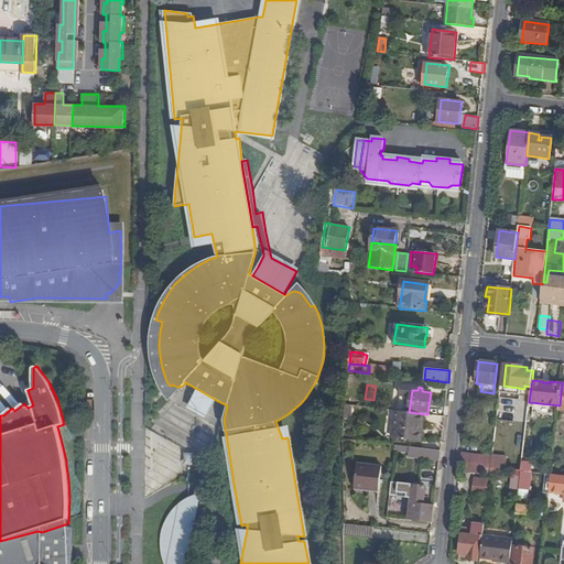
[(216,400),(197,389),(187,408),(206,418),(216,400)]
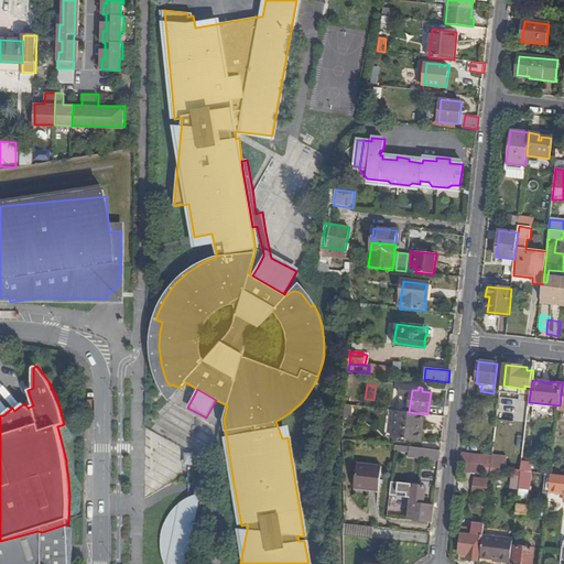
[(409,412),(397,411),(393,437),(418,441),(420,423),(423,423),(424,414),(409,412)]
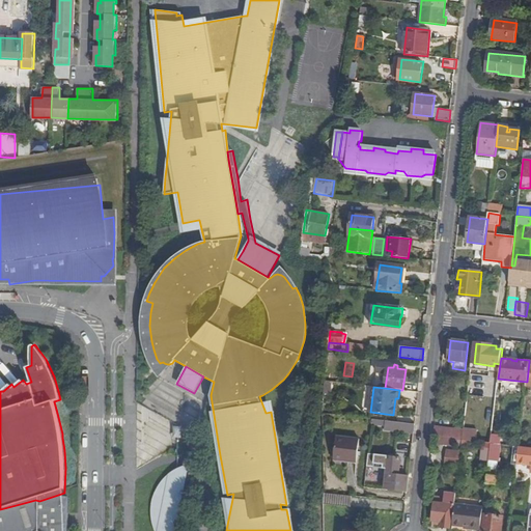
[(474,411),(466,410),(465,425),(472,425),(474,411)]
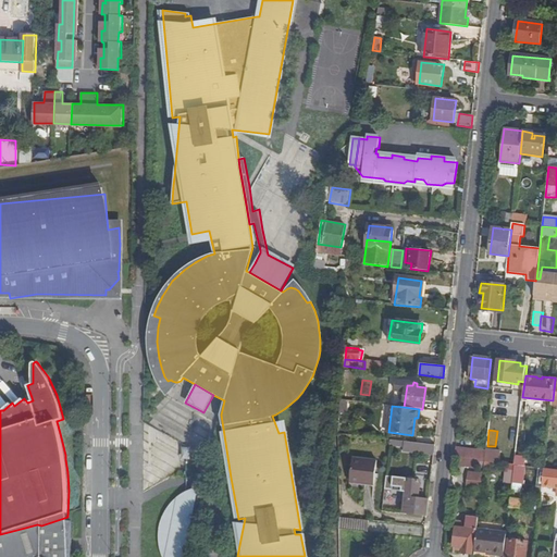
[(404,447),(404,450),(434,455),(435,445),(405,442),(404,447)]
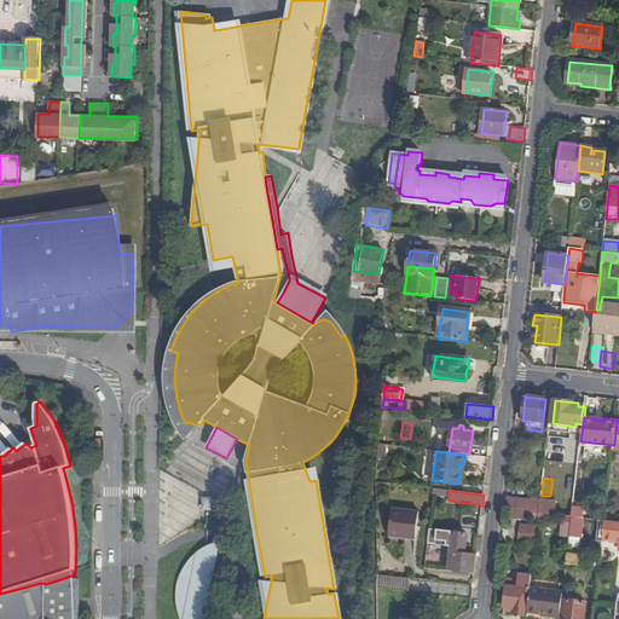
[(550,496),(542,496),(541,502),(539,513),(548,514),(550,496)]
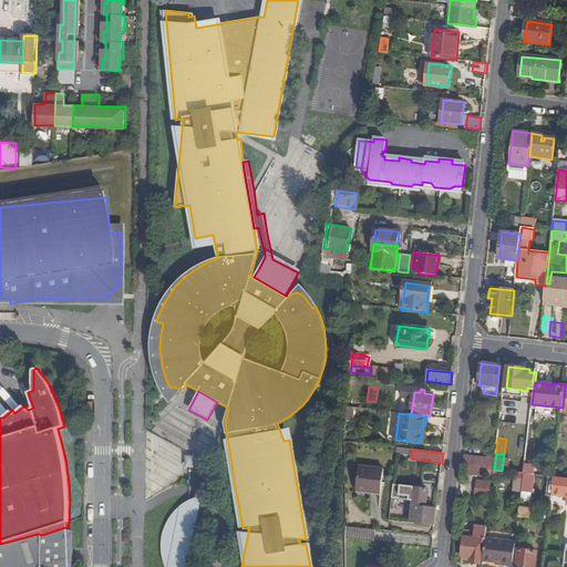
[(495,460),(465,455),(463,466),(494,470),(495,460)]
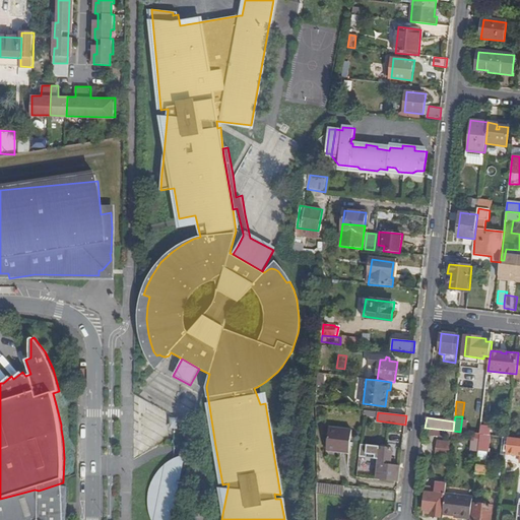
[(327,451),(349,454),(352,430),(330,428),(327,451)]
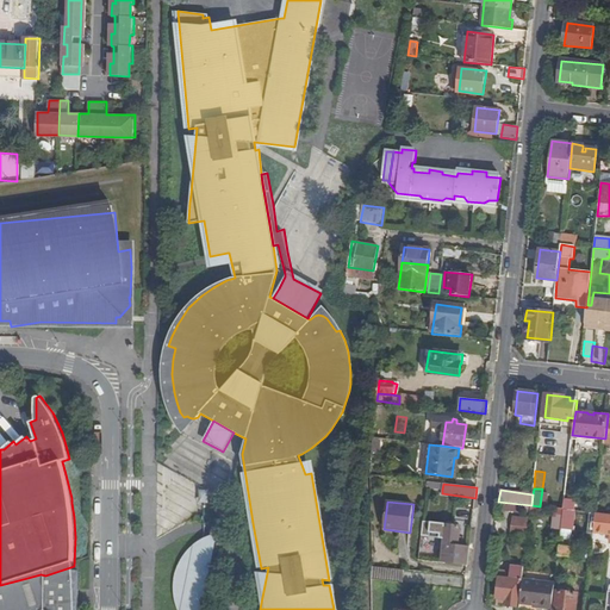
[(561,529),(564,510),(555,509),(553,529),(561,529)]
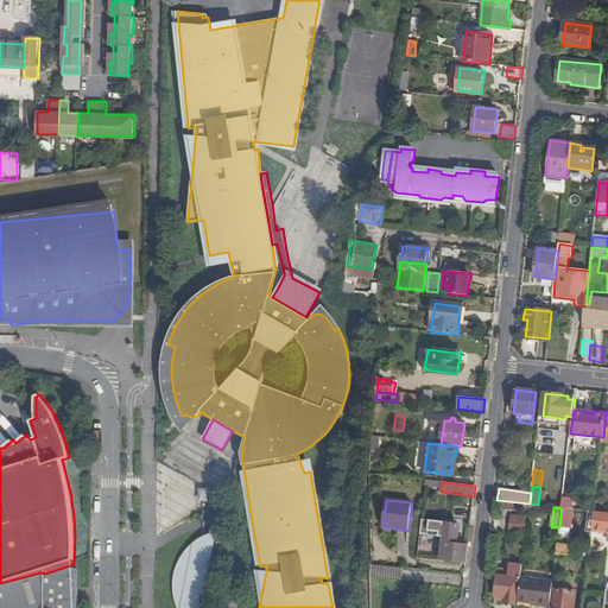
[(607,531),(607,513),(594,512),(588,511),(586,530),(584,536),(591,537),(593,530),(607,531)]
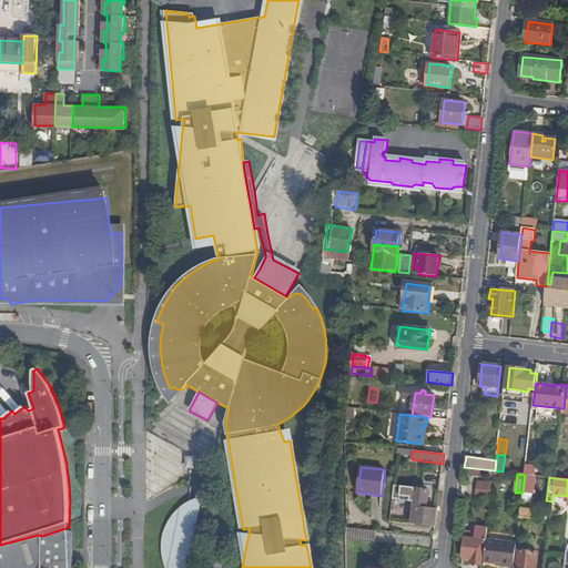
[(493,484),(479,483),(477,497),(492,498),(493,484)]
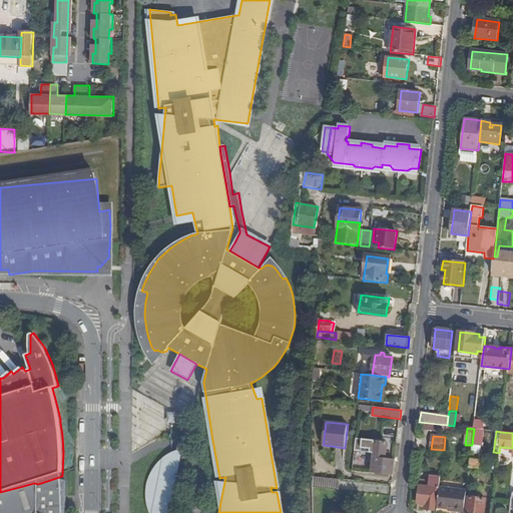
[(372,473),(393,475),(395,461),(385,460),(387,443),(375,442),(372,473)]
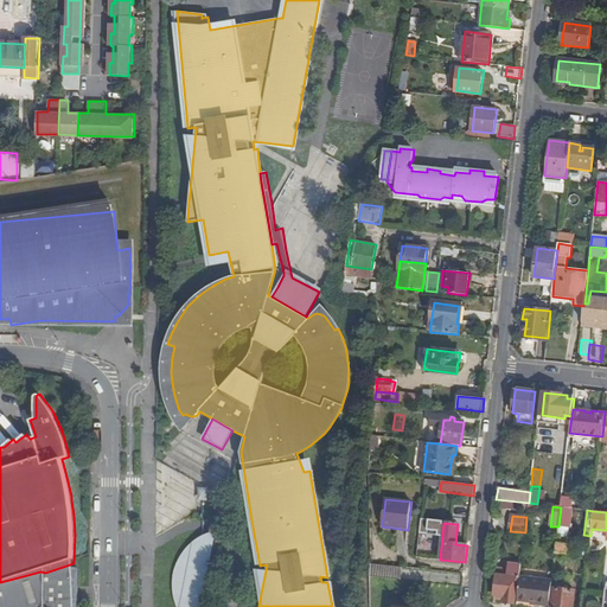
[(567,555),(569,528),(558,526),(556,554),(567,555)]
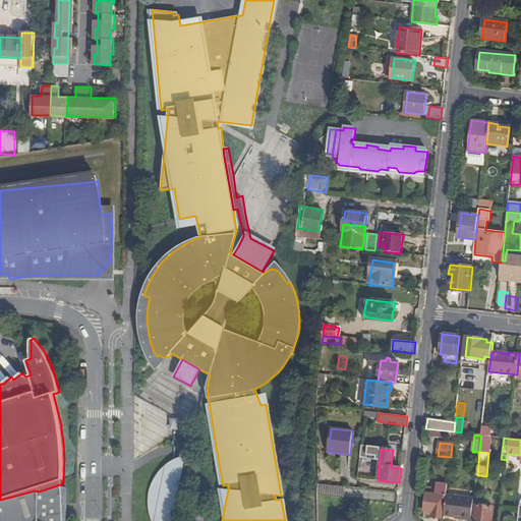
[(66,496),(68,496),(67,488),(63,487),(63,483),(39,491),(51,494),(66,496)]
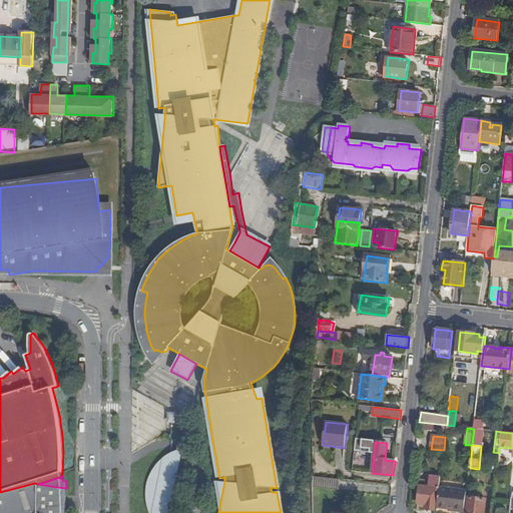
[(438,488),(439,488),(441,477),(431,476),(430,480),(430,487),(421,485),(418,503),(427,504),(426,509),(435,510),(438,488)]
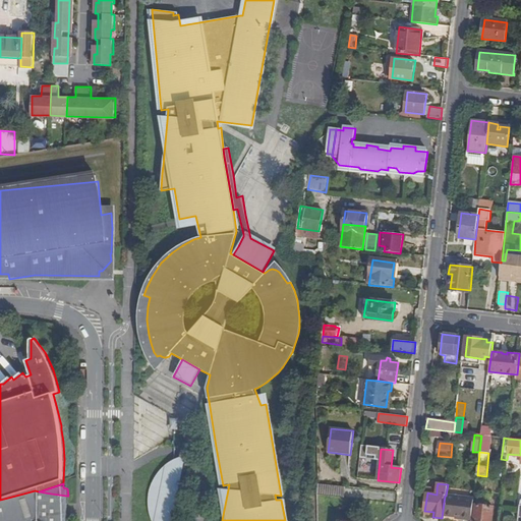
[(345,498),(346,486),(317,484),(317,496),(345,498)]
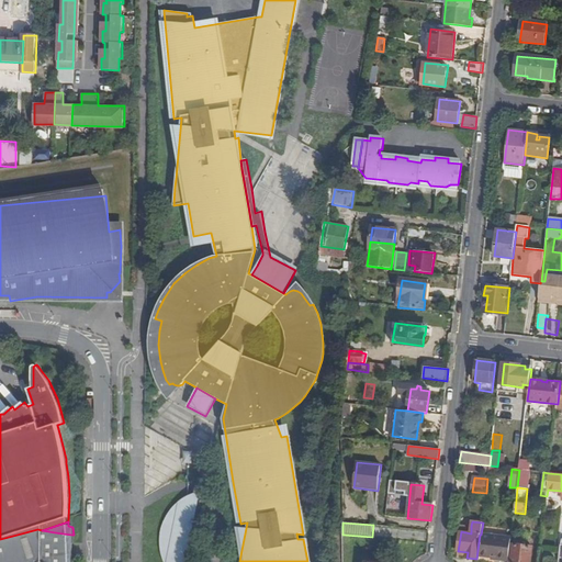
[(70,561),(71,535),(55,532),(42,530),(37,529),(25,532),(0,540),(0,561),(70,561)]
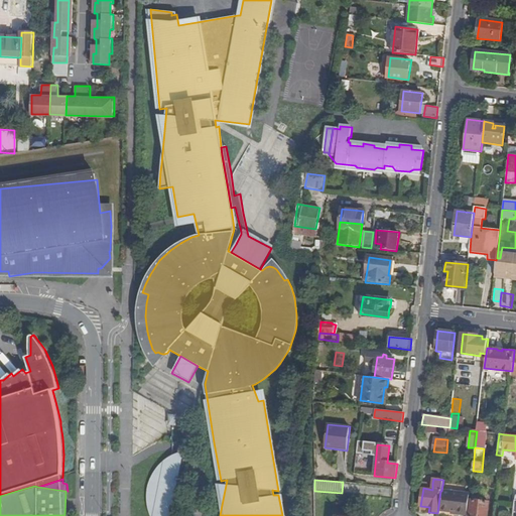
[(439,511),(468,514),(470,494),(441,491),(439,511)]
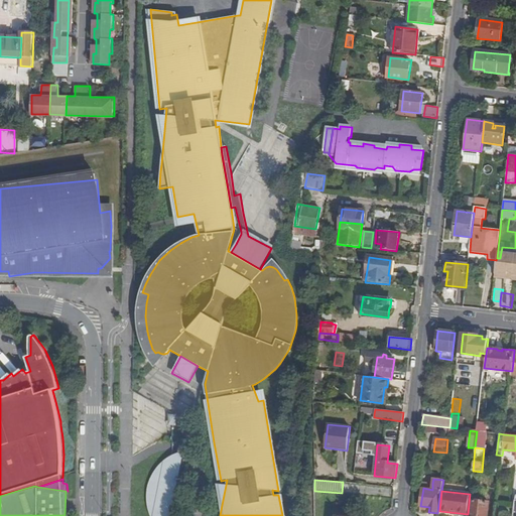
[(487,515),(489,502),(472,500),(469,515),(487,515)]
